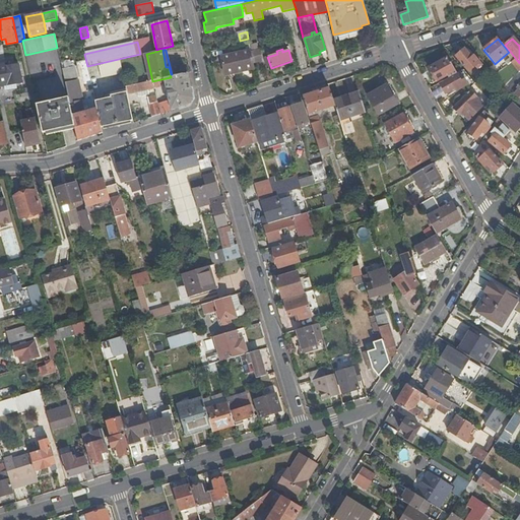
[(464,50),(456,57),(468,71),(474,66),(477,70),(482,65),(473,56),(471,58),(464,50)]
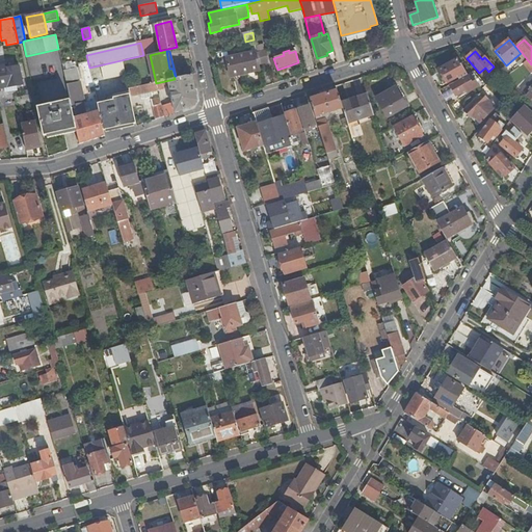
[(231,77),(259,71),(255,52),(227,57),(231,77)]
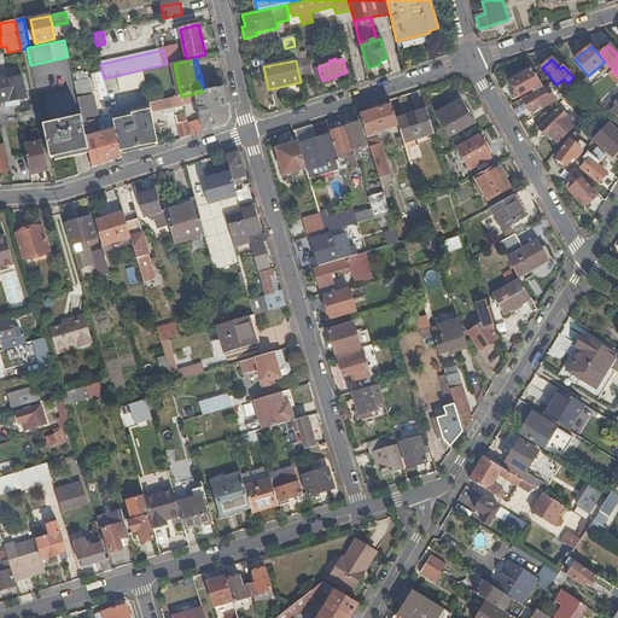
[(532,91),(534,93),(542,88),(531,70),(511,81),(520,97),(532,91)]
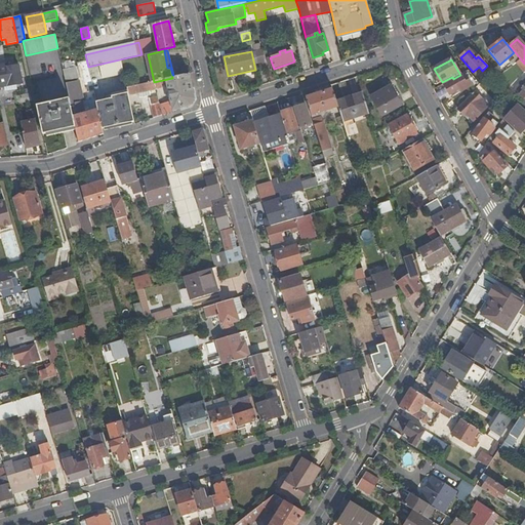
[(518,62),(516,64),(524,73),(524,71),(524,66),(520,59),(518,62)]
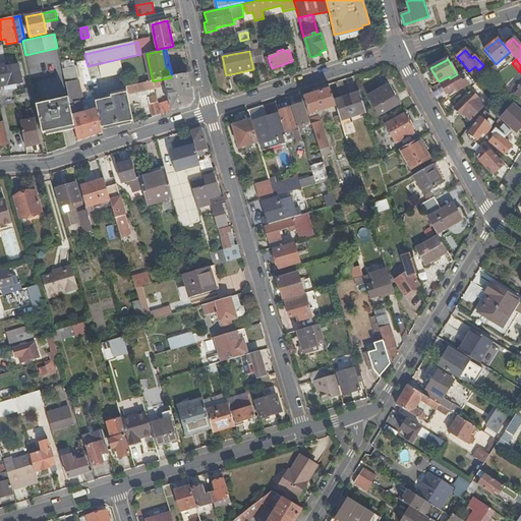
[(102,78),(123,73),(119,60),(99,64),(102,78)]
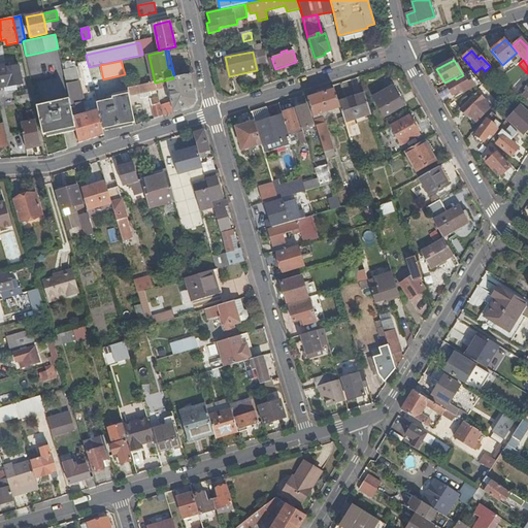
[(19,65),(6,68),(8,75),(0,76),(0,88),(3,88),(4,93),(17,90),(15,85),(23,84),(19,65)]
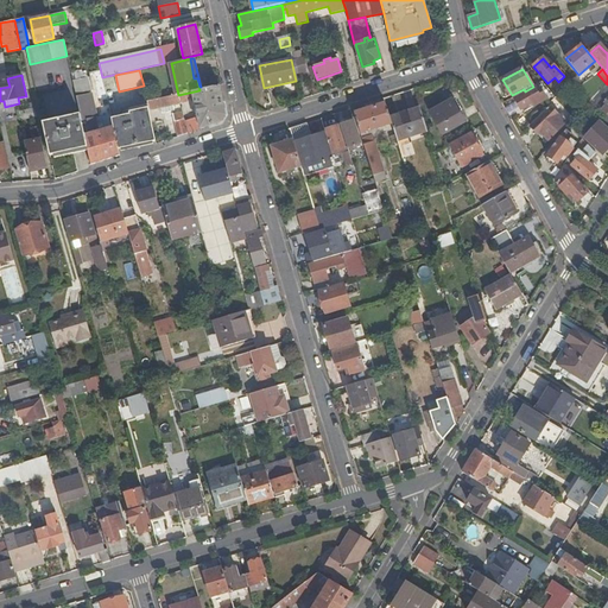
[(297,86),(296,81),(264,88),(264,93),(297,86)]
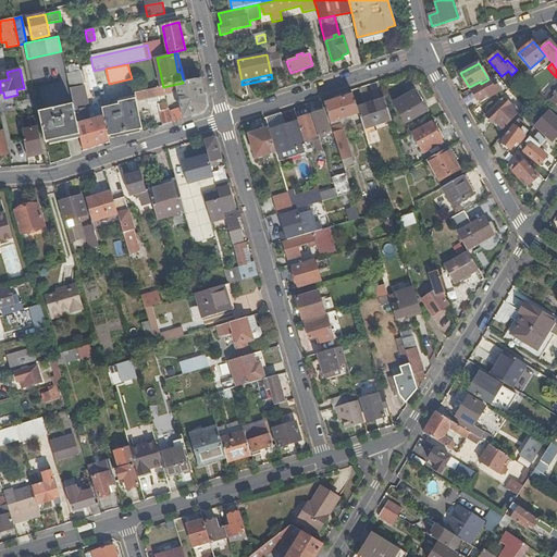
[(508,90),(496,75),(490,79),(491,81),(471,90),(478,101),(487,96),(490,98),(502,91),(504,95),(508,90)]
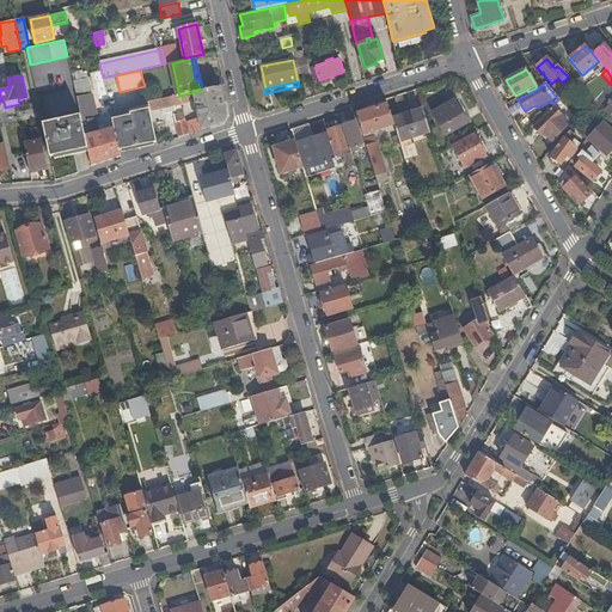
[(175,115),(179,138),(224,123),(227,116),(221,86),(201,91),(179,96),(147,103),(148,105),(148,109),(150,111),(161,108),(161,109),(182,104),(189,102),(188,98),(195,97),(199,118),(185,122),(184,114),(175,115)]
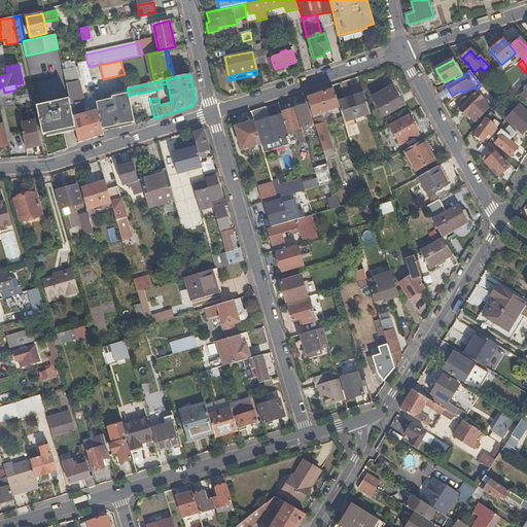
[(75,129),(78,143),(103,135),(102,130),(98,111),(84,114),(81,104),(76,78),(65,81),(69,100),(70,105),(75,104),(77,116),(73,117),(75,129)]
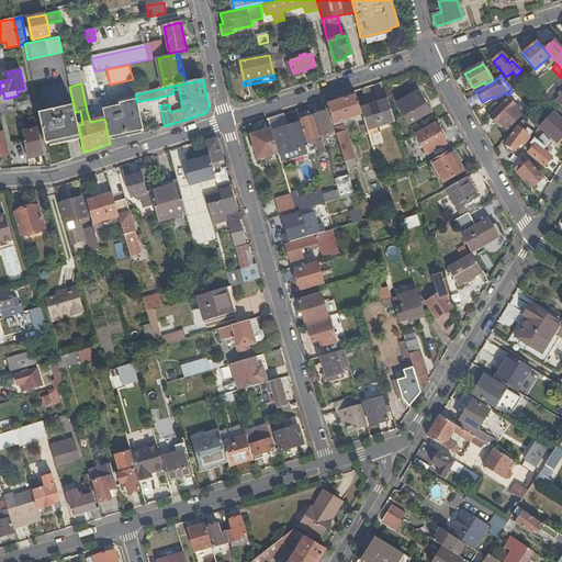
[(554,100),(552,102),(555,105),(557,103),(561,107),(561,83),(550,97),(554,100)]
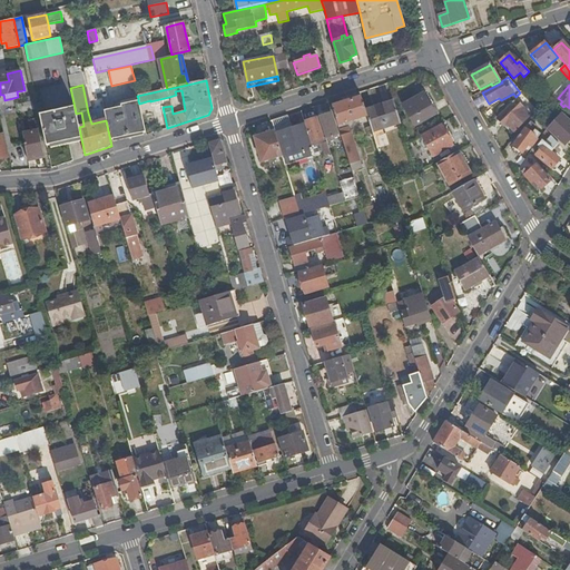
[(423,92),(422,94),(423,95),(403,105),(414,126),(434,116),(435,117),(436,116),(423,92)]
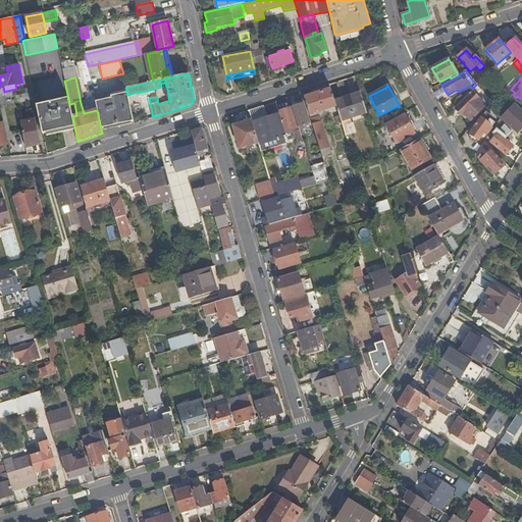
[(331,89),(304,97),(309,115),(336,106),(335,102),(331,89)]
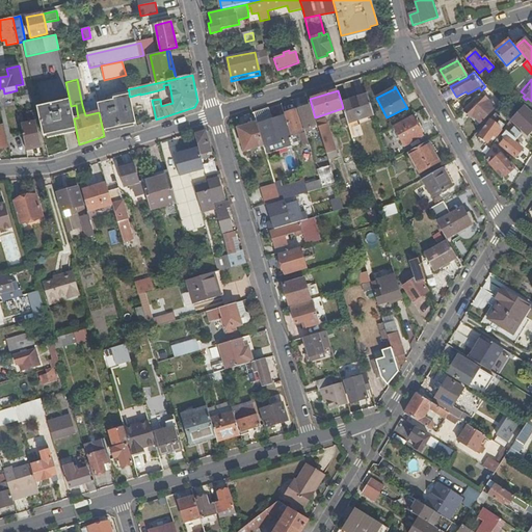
[(495,107),(480,94),(463,111),(471,117),(473,115),(480,123),(495,107)]
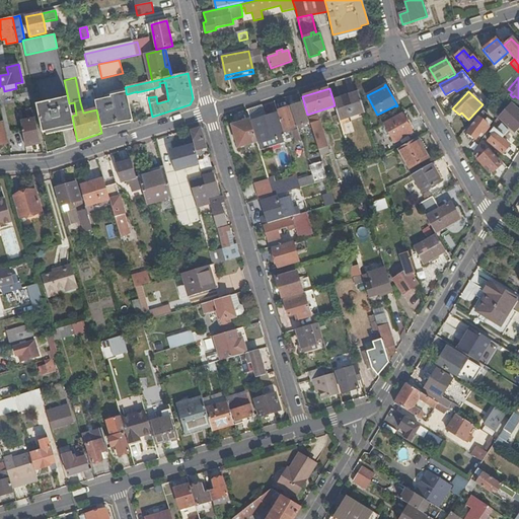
[(15,95),(17,103),(31,100),(29,92),(15,95)]
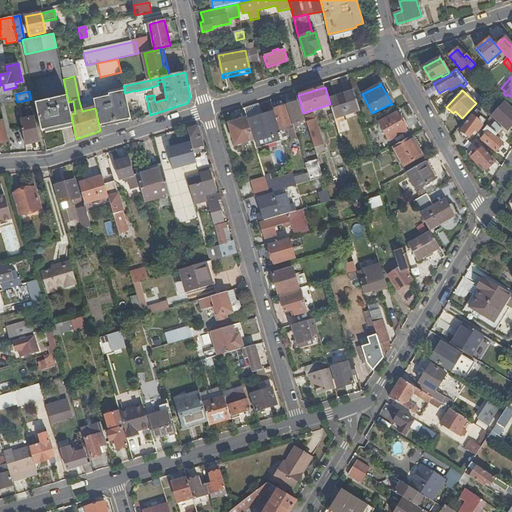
[(99,126),(131,119),(125,93),(124,91),(108,94),(109,96),(93,100),(95,108),(99,126)]
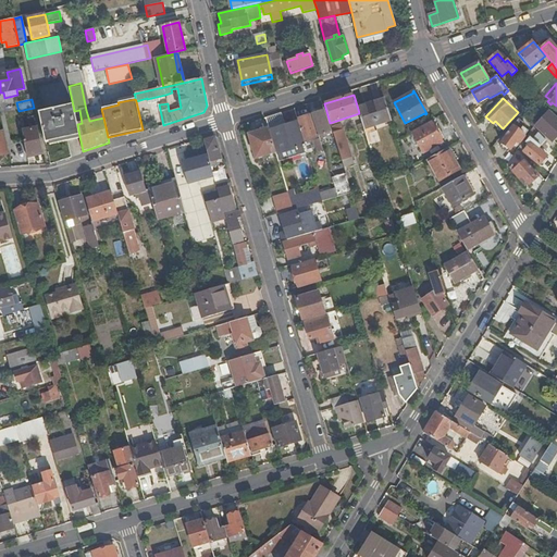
[(358,109),(359,113),(364,130),(392,121),(385,100),(358,109)]
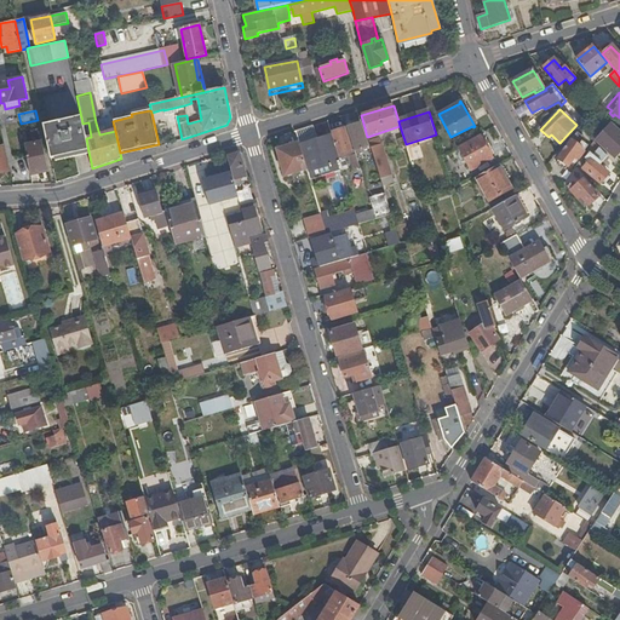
[(42,125),(50,159),(89,151),(86,138),(82,124),(81,118),(42,125)]
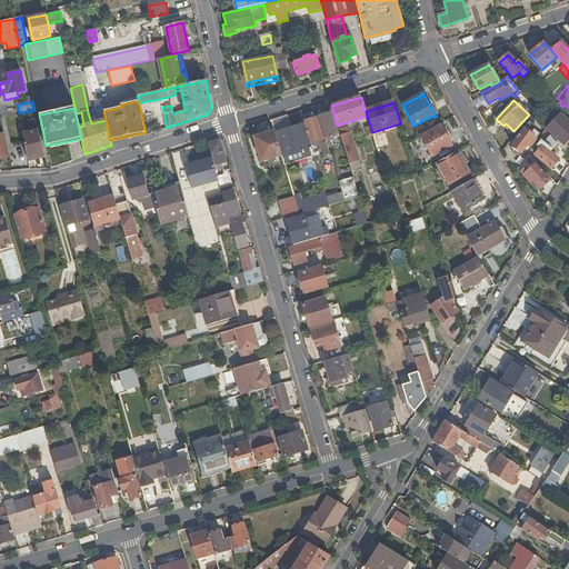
[(91,123),(106,120),(103,111),(103,109),(88,112),(91,123)]
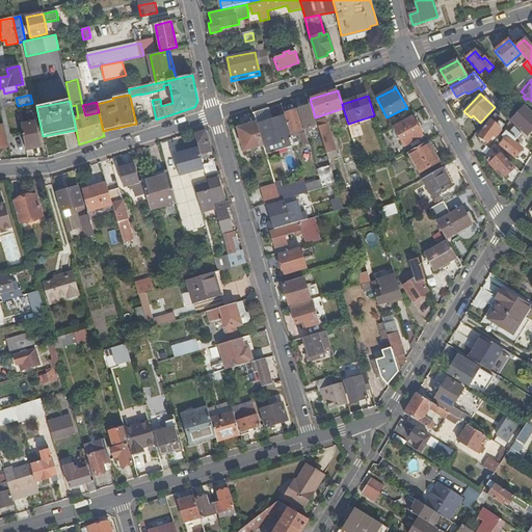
[(310,106),(298,109),(304,133),(309,131),(308,129),(316,126),(310,106)]
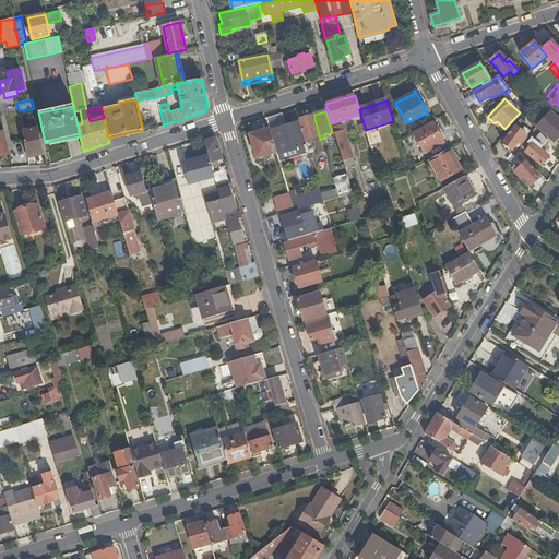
[(547,141),(555,151),(558,146),(557,142),(558,139),(558,119),(549,111),(536,127),(549,139),(547,141)]
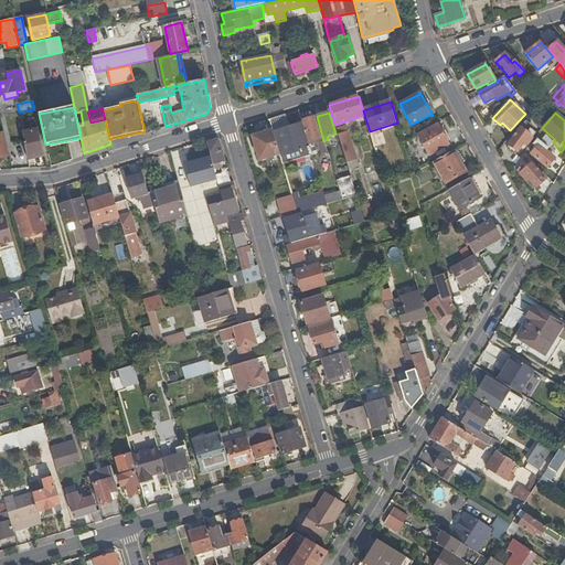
[(313,117),(301,120),(302,124),(308,141),(320,138),(313,117)]
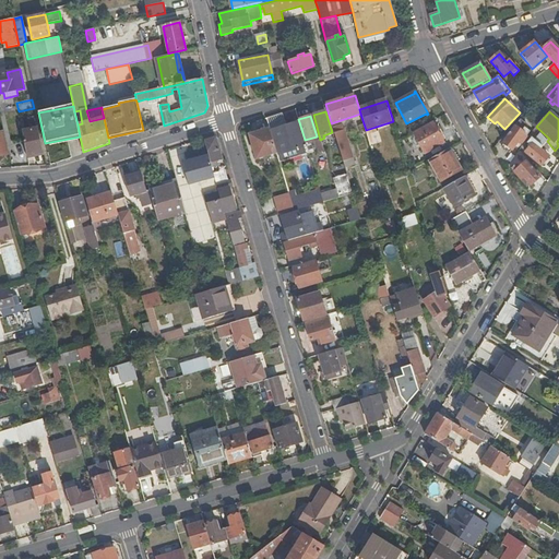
[(270,131),(276,153),(277,156),(307,147),(305,140),(299,122),(270,131)]
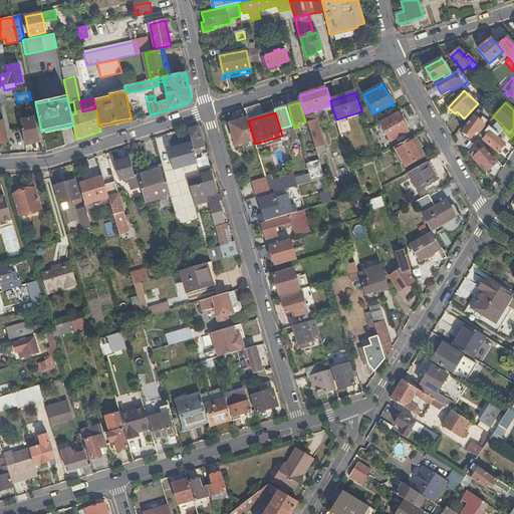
[(403,120),(398,112),(379,122),(391,142),(412,130),(405,119),(403,120)]
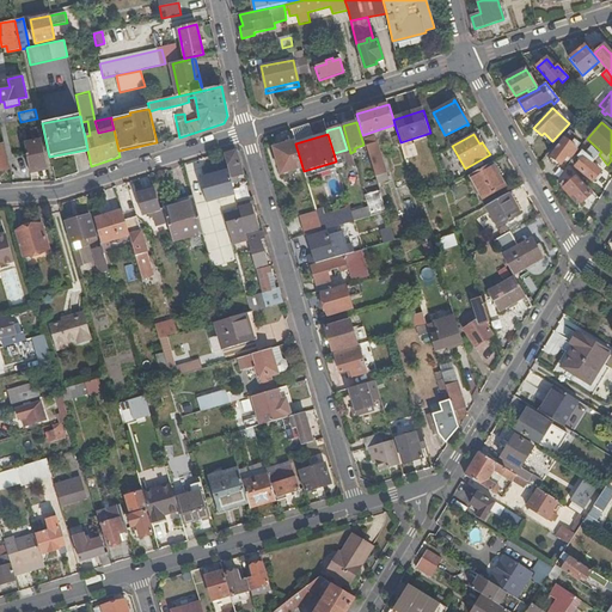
[(374,136),(365,140),(381,197),(385,196),(381,183),(387,181),(374,136)]
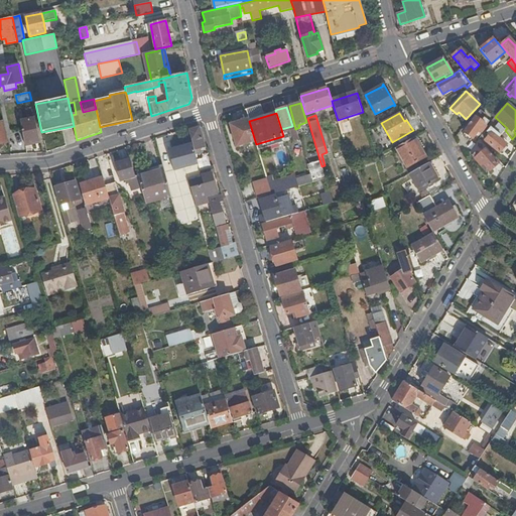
[(490,122),(485,118),(483,122),(476,117),(465,133),(473,139),(480,130),(482,132),(490,122)]
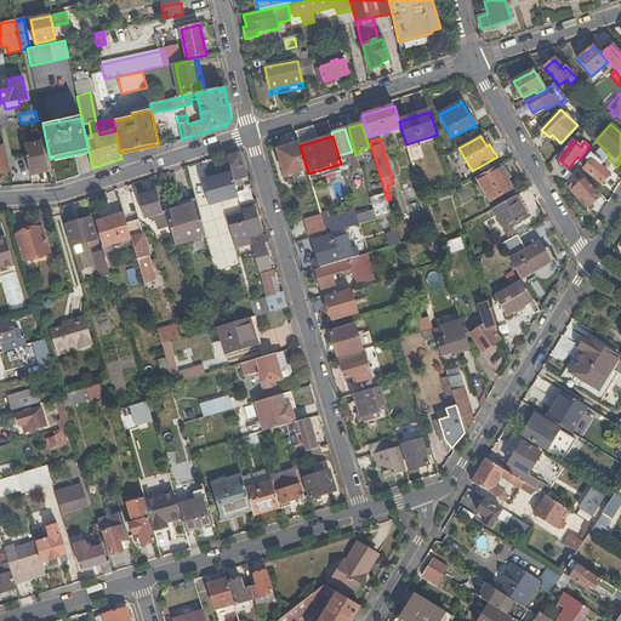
[(26,147),(30,174),(47,169),(43,143),(26,147)]
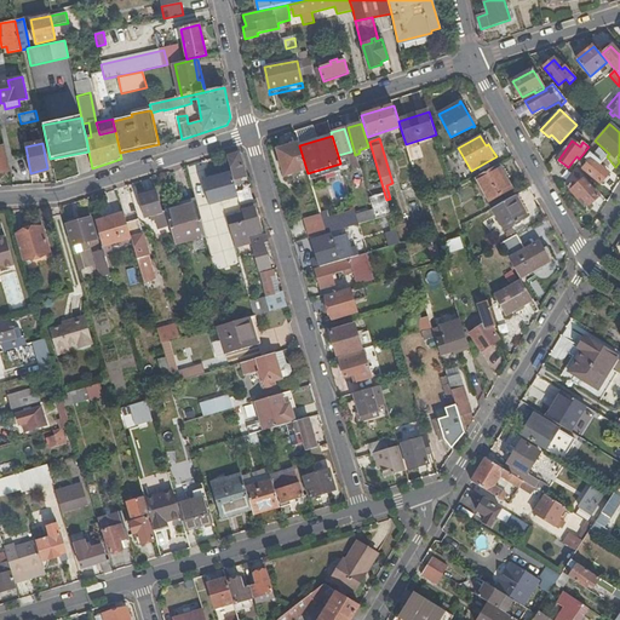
[(299,145),(299,143),(276,150),(285,176),(306,170),(299,145)]
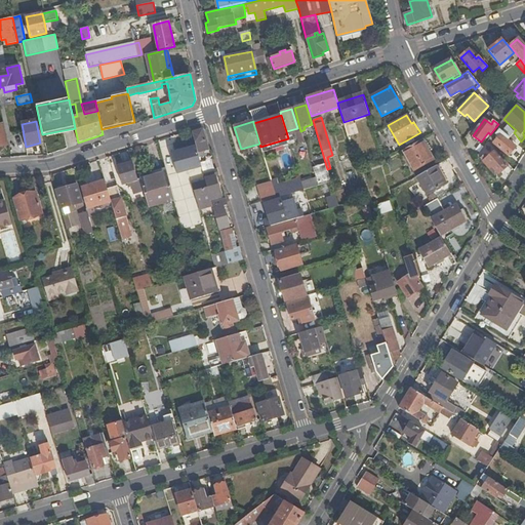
[(514,132),(502,121),(497,128),(499,129),(495,134),(498,136),(493,144),(508,156),(515,147),(508,140),(514,132)]
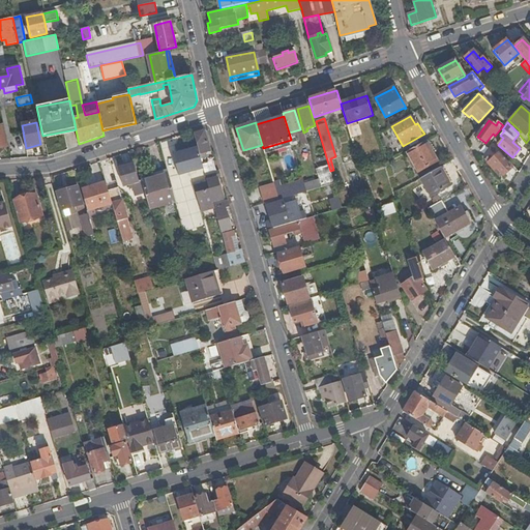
[(204,131),(194,135),(197,147),(200,157),(203,156),(202,153),(210,151),(204,131)]
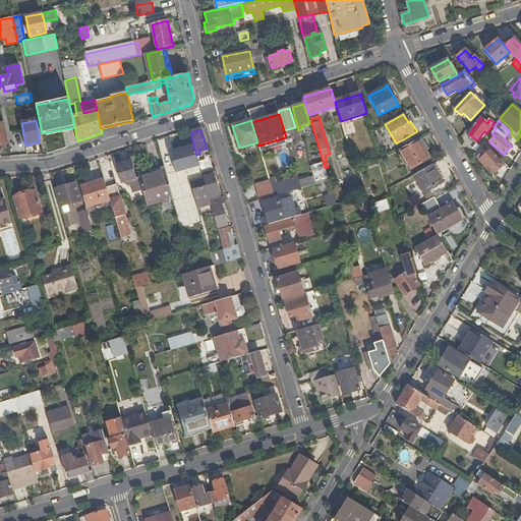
[(302,141),(299,130),(293,132),(296,142),(302,141)]
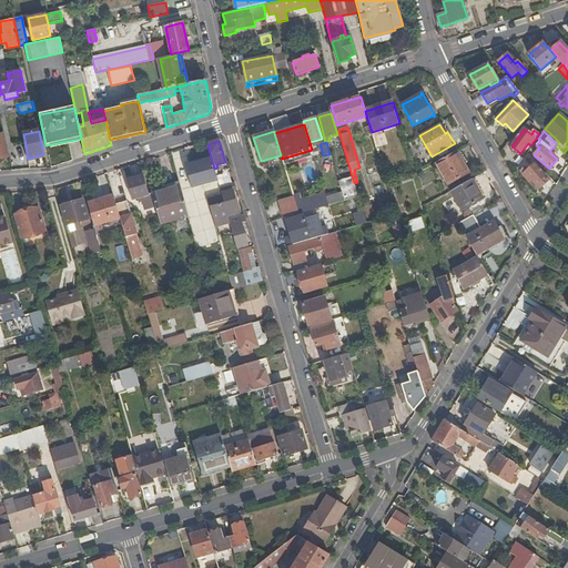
[(467,162),(460,150),(436,163),(448,185),(468,173),(464,164),(467,162)]
